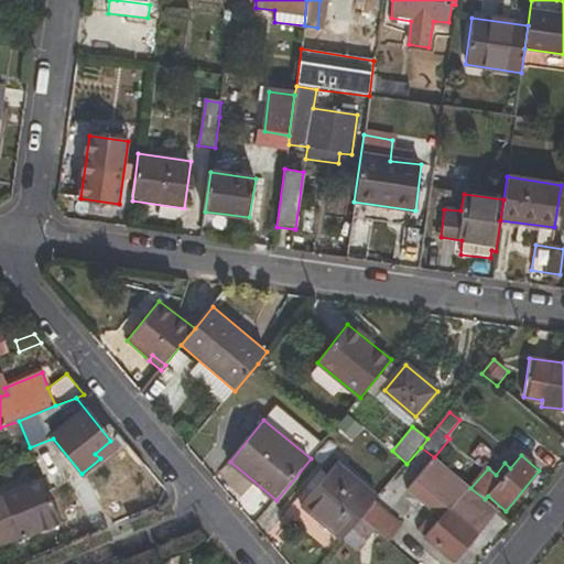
[(337,463),(301,507),(343,542),(344,540),(361,519),(376,501),(379,497),(337,463)]
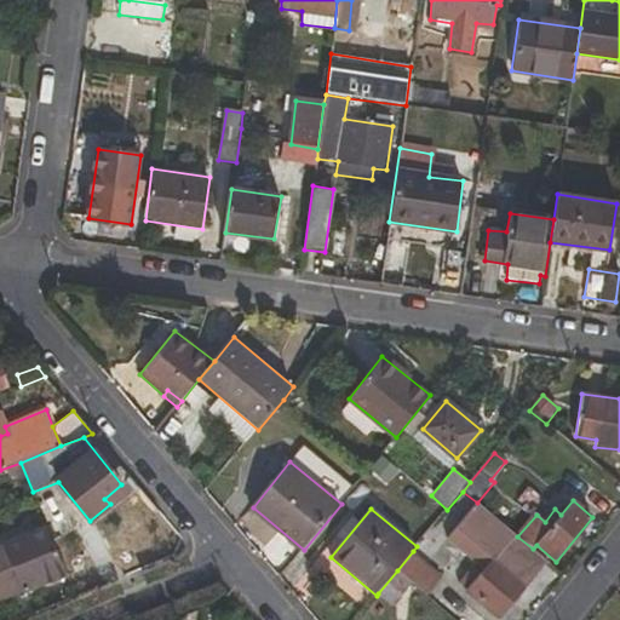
[(49,528),(0,546),(0,591),(19,584),(23,590),(67,572),(49,528)]
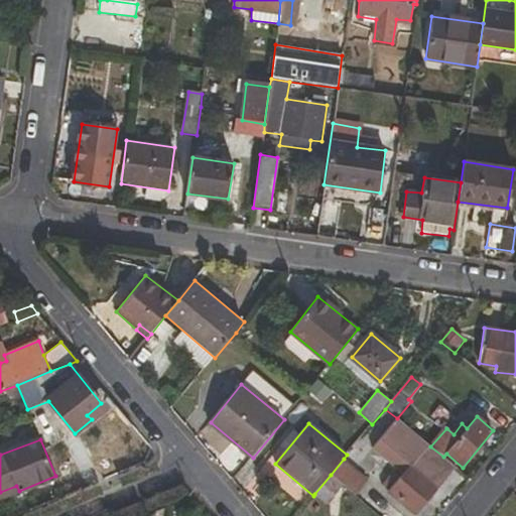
[(356,496),(368,479),(344,459),(331,475),(343,486),(356,496)]
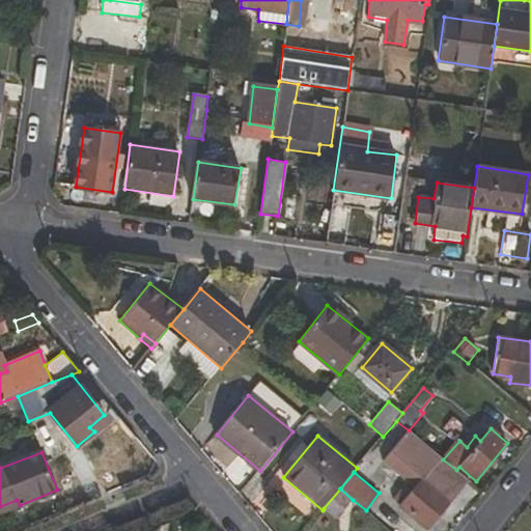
[(428,529),(451,501),(421,477),(398,504),(428,529)]
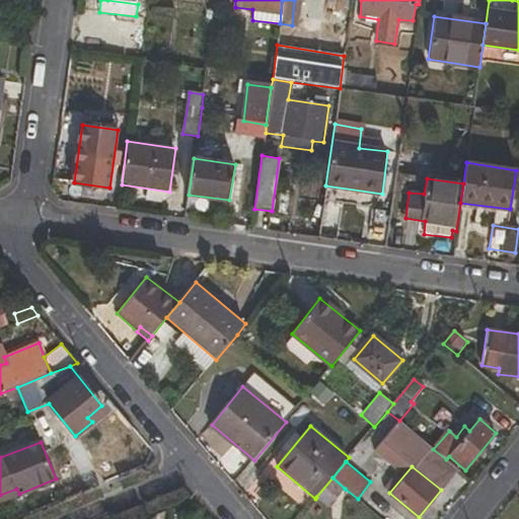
[(330,507),(345,489),(332,477),(316,497),(330,507)]
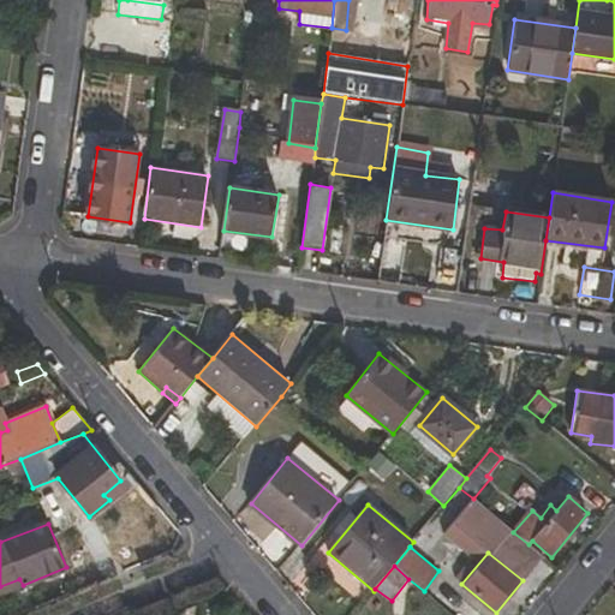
[(0,586),(0,593),(23,585),(19,579),(0,586)]
